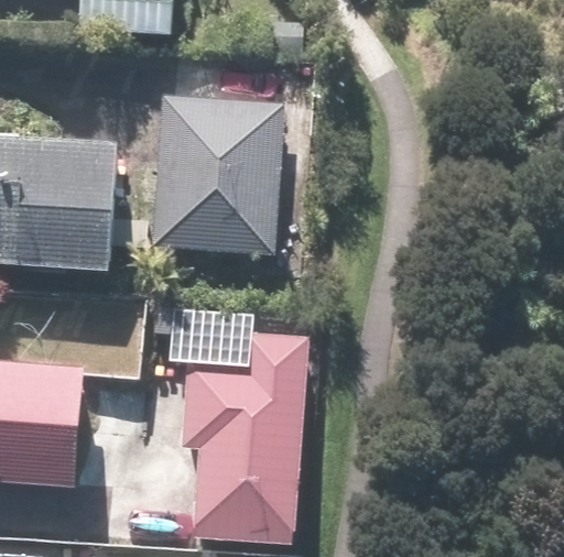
[(80,0),(80,35),(170,36),(170,0),(80,0)]
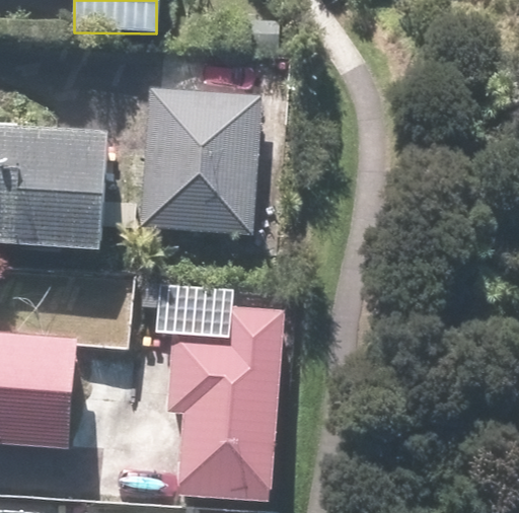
[(267,93),(148,86),(139,233),(257,240),(267,93)]
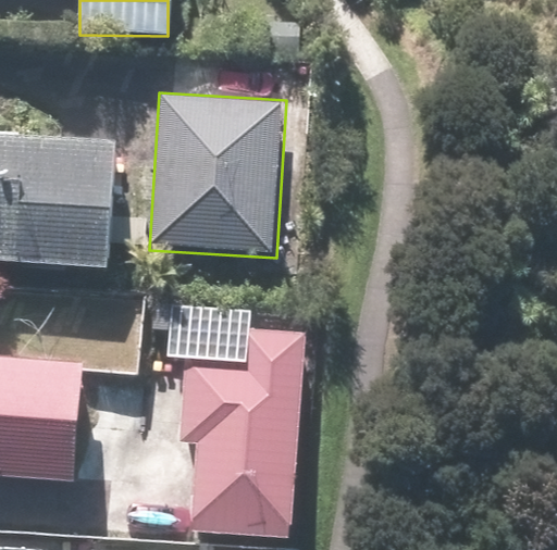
[(0,257),(108,263),(114,144),(0,137),(0,257)]
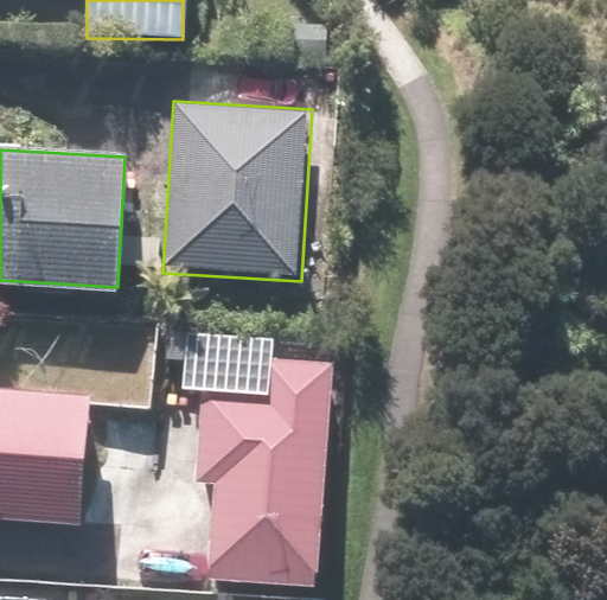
[(272,394),(199,389),(195,482),(210,483),(205,581),(318,587),(328,369),(273,365),(272,394)]
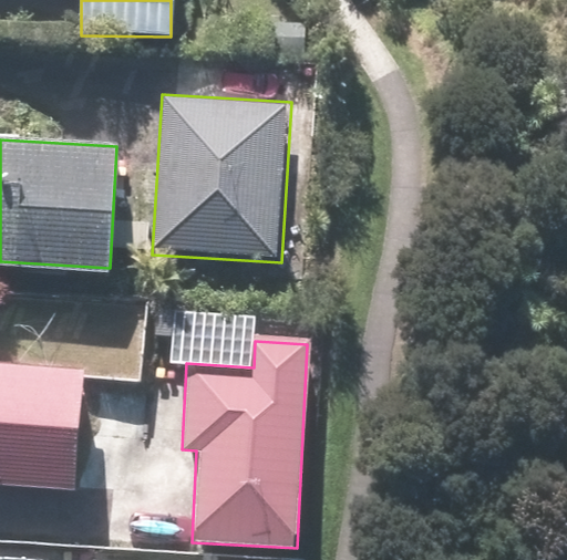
[(83,364),(0,360),(0,479),(78,484),(83,364)]
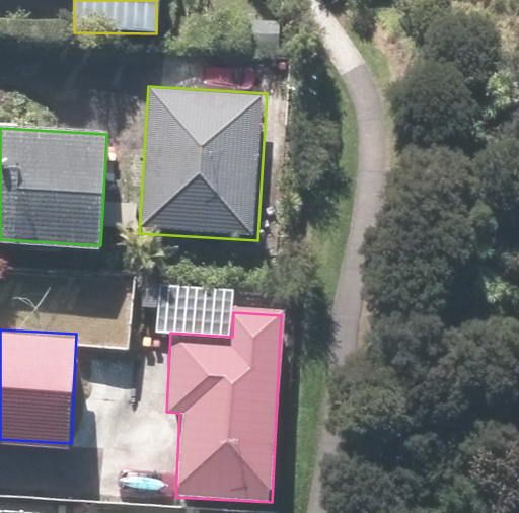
All buildings are outlined.
